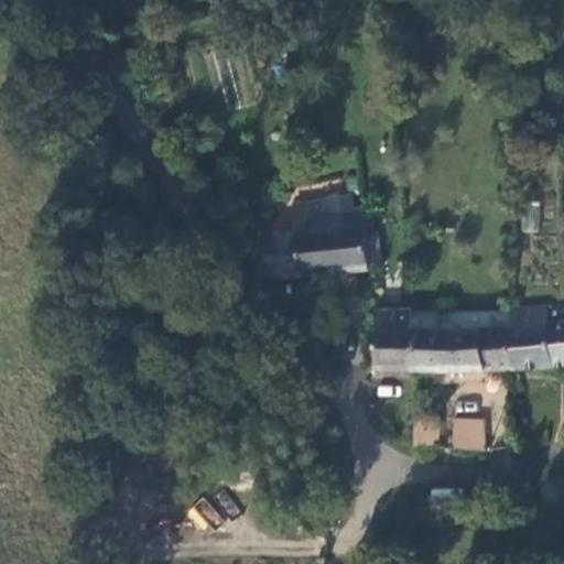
[(371,269),(365,207),(354,209),(353,195),(324,201),(294,204),(297,232),(266,234),(269,279),(371,269)]
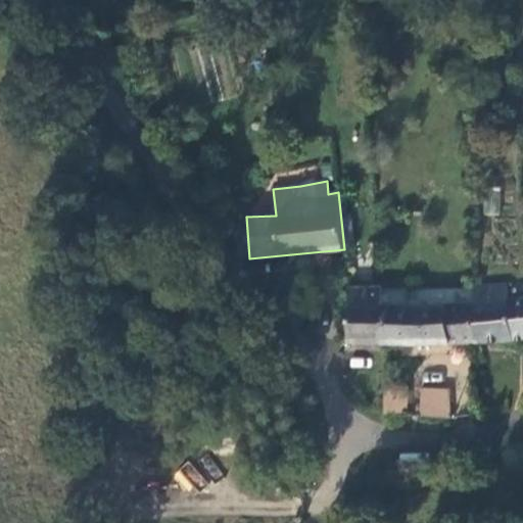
[(522,298),(509,300),(507,284),(475,287),(475,303),(473,303),(476,342),(478,342),(522,339),(522,298)]
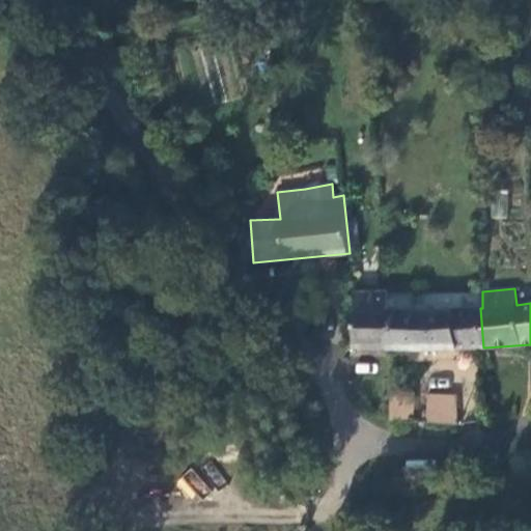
[(391,348),(389,294),(389,291),(356,290),(354,347),(391,348)]
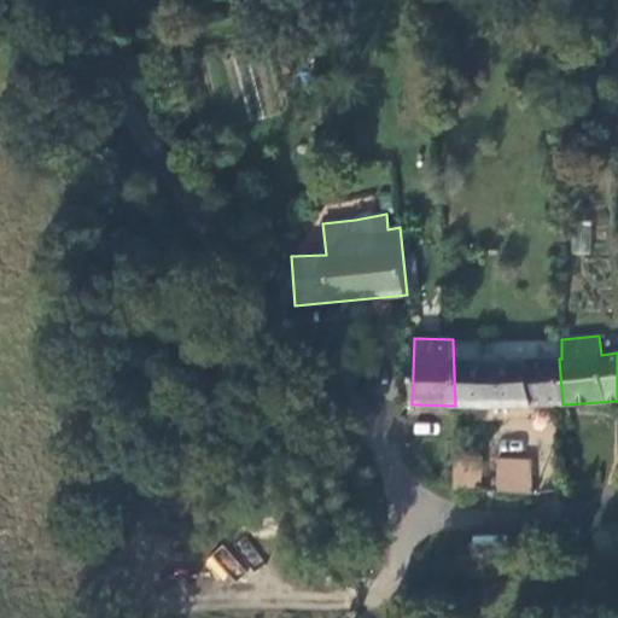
[(563,404),(559,359),(561,359),(561,339),(558,339),(557,339),(453,342),(455,406),(531,407),(563,404)]
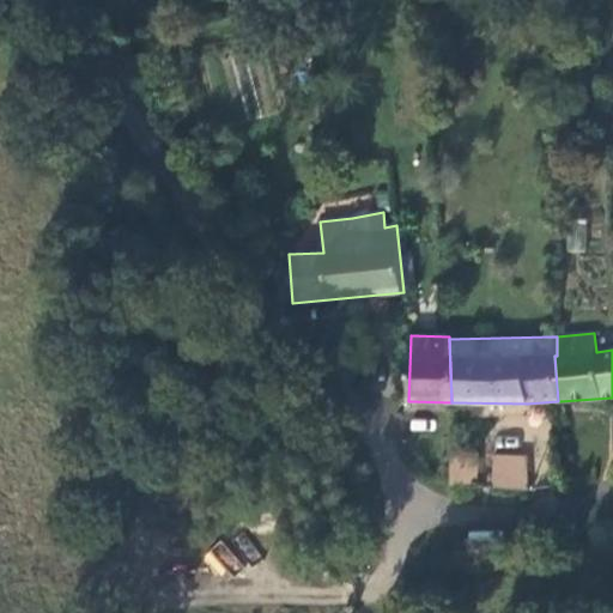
[(478,486),(480,453),(450,450),(450,486),(478,486)]
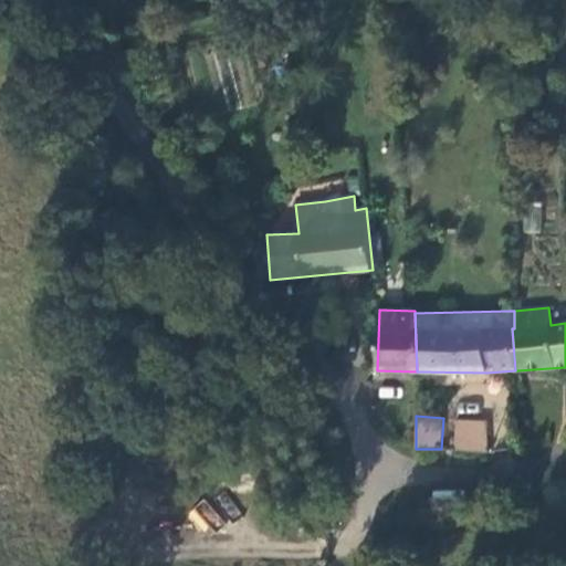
[(489,452),(488,421),(457,421),(456,451),(489,452)]
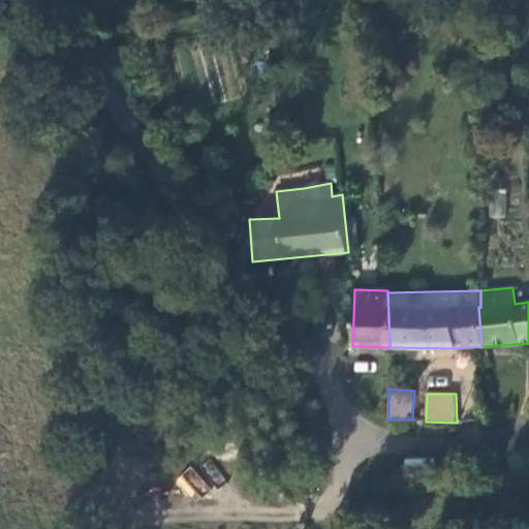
[(199,465),(211,488),(224,480),(213,459),(199,465)]
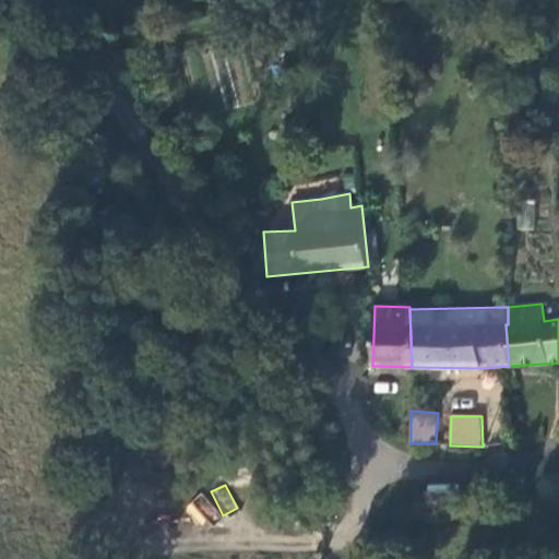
[(200,494),(189,506),(210,525),(221,513),(200,494)]
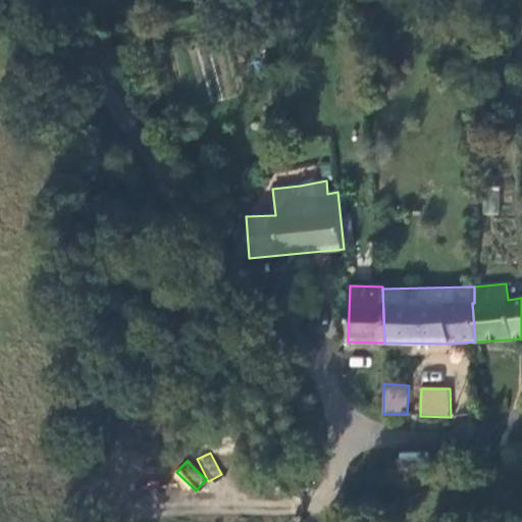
All buildings are outlined.
